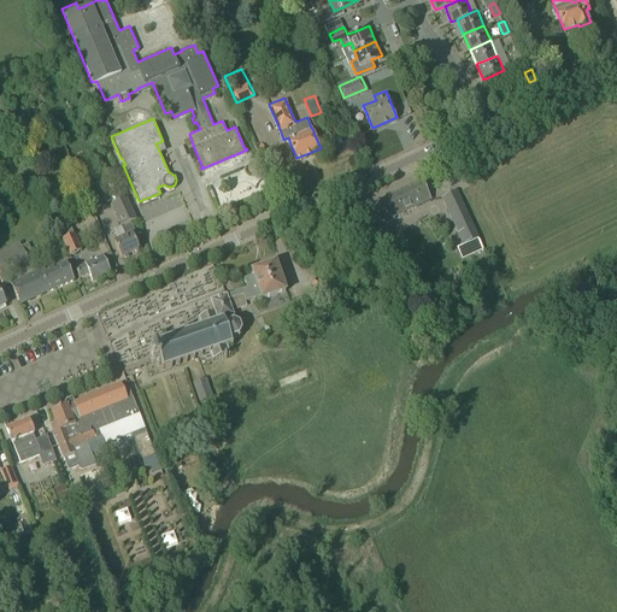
[(430,195),(427,188),(422,177),(362,207),(370,223),(382,217),(383,219),(430,195)]
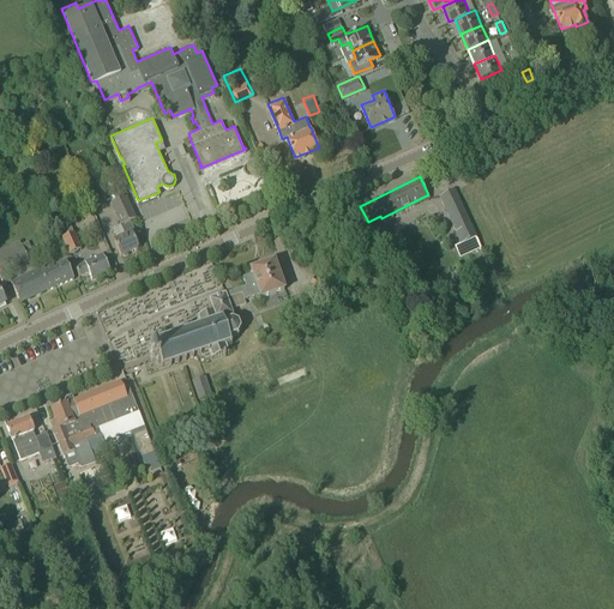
[(470,223),(458,198),(453,187),(439,193),(456,229),(470,223)]
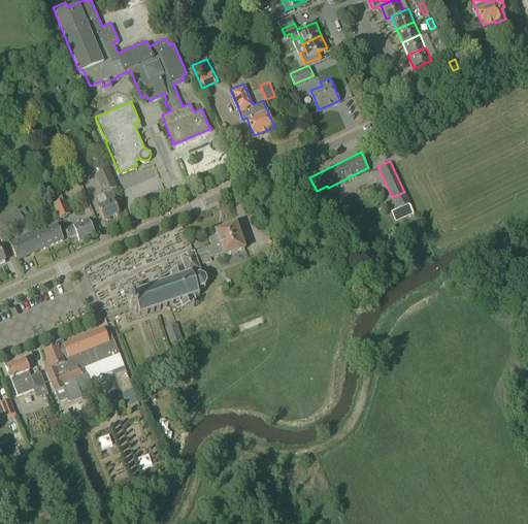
[(106,201),(98,205),(99,208),(104,218),(119,210),(116,205),(119,204),(111,188),(118,185),(114,178),(100,185),(104,194),(103,195),(106,201)]
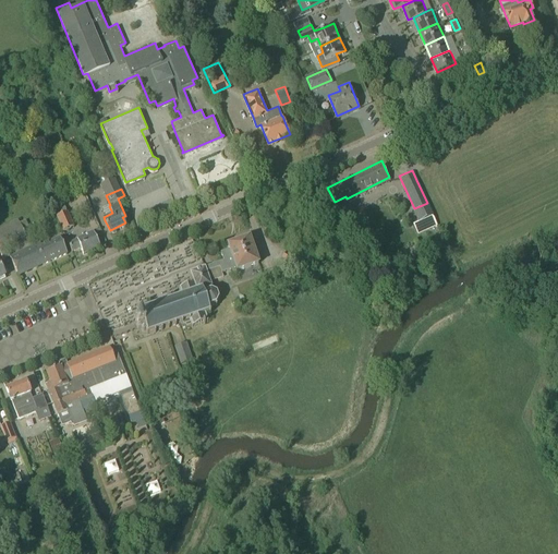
[(73,224),(67,208),(63,201),(52,205),(56,214),(62,228),(73,224)]
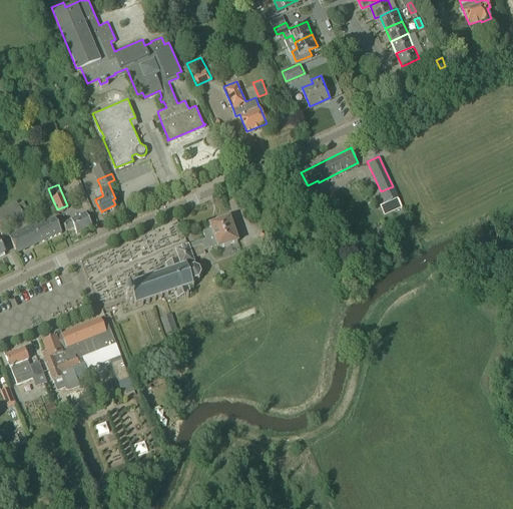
[(398,195),(392,196),(394,208),(400,206),(398,195)]
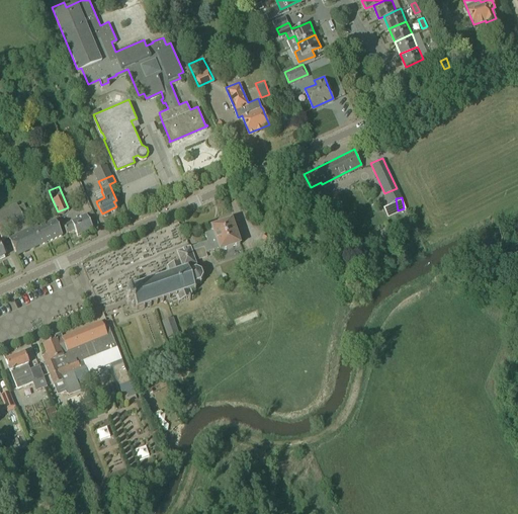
[(0,227),(23,217),(21,211),(18,204),(16,200),(0,207),(0,227)]
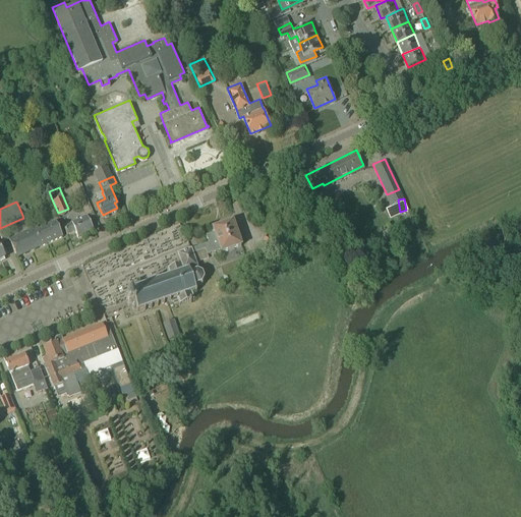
[(94,228),(90,218),(88,214),(64,225),(67,232),(75,228),(77,235),(94,228)]
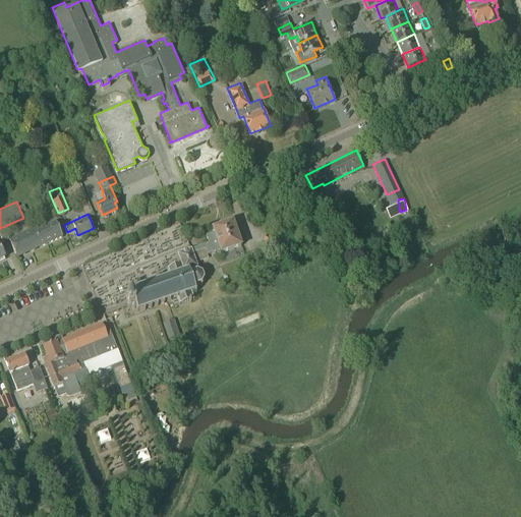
[(62,234),(58,225),(56,219),(39,227),(38,223),(9,237),(16,254),(62,234)]
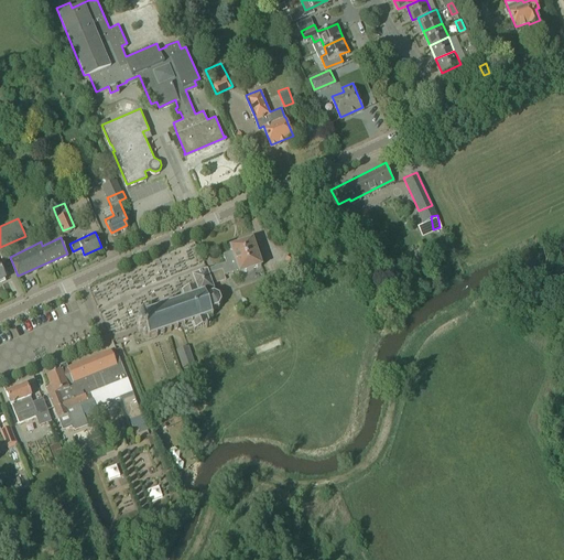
[(255,239),(252,239),(252,237),(230,245),(231,249),(223,252),(226,260),(220,262),(223,267),(224,272),(237,268),(239,271),(261,264),(261,261),(261,259),(260,256),(259,255),(256,246),(257,244),(255,239)]
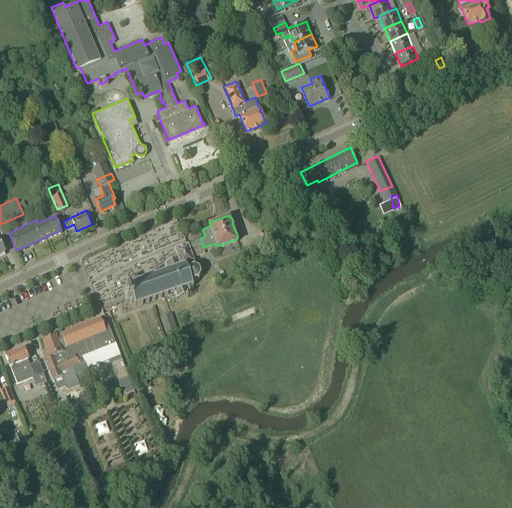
[(258,234),(270,243),(274,236),(262,228),(258,234)]
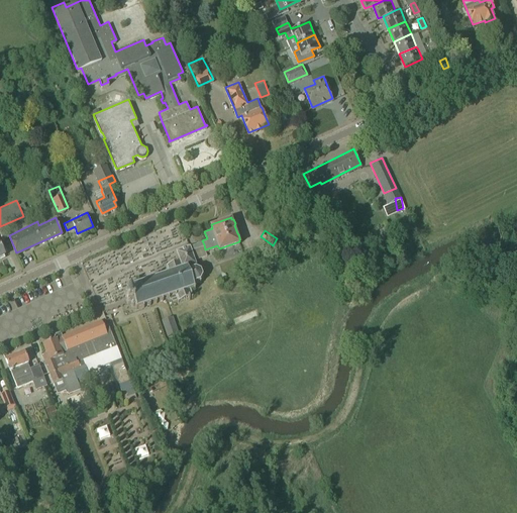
[(196,265),(194,258),(191,248),(204,244),(202,240),(176,249),(180,260),(166,265),(168,269),(161,271),(162,273),(161,273),(161,274),(128,285),(129,286),(127,287),(126,289),(127,292),(128,293),(125,294),(127,301),(129,300),(129,302),(130,303),(131,303),(133,302),(133,301),(135,307),(137,306),(137,305),(142,303),(142,304),(144,304),(143,303),(148,301),(149,302),(150,302),(149,301),(154,299),(156,300),(157,300),(156,299),(162,297),(162,298),(163,297),(163,296),(168,295),(168,296),(169,296),(169,297),(171,296),(172,298),(176,297),(177,299),(188,295),(188,297),(190,296),(190,295),(192,294),(190,287),(194,286),(193,282),(199,280),(200,281),(201,280),(200,279),(202,276),(203,275),(203,274),(201,274),(200,270),(201,269),(201,268),(200,269),(195,266),(196,265)]
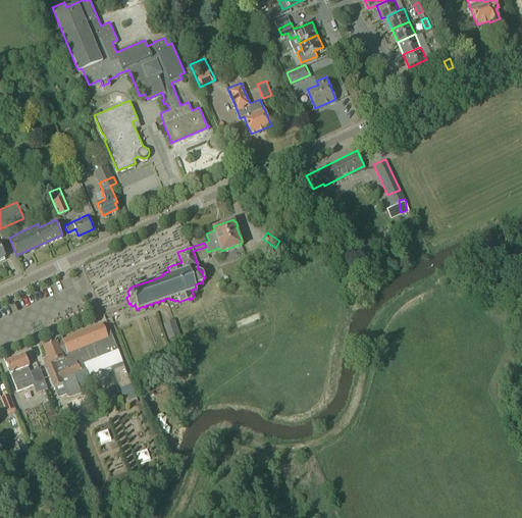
[(286,259),(294,268),(301,263),(295,254),(286,259)]
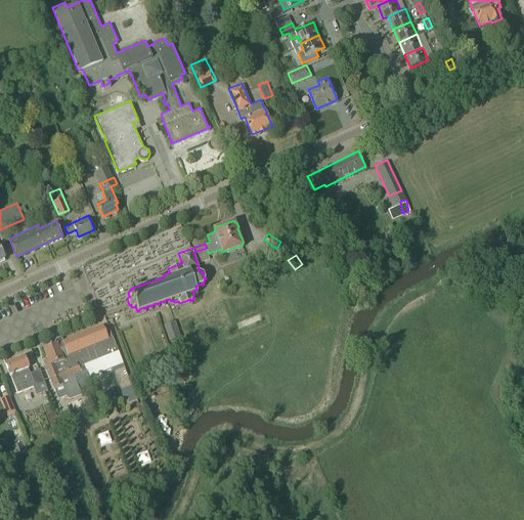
[(180,336),(175,318),(164,322),(169,339),(180,336)]
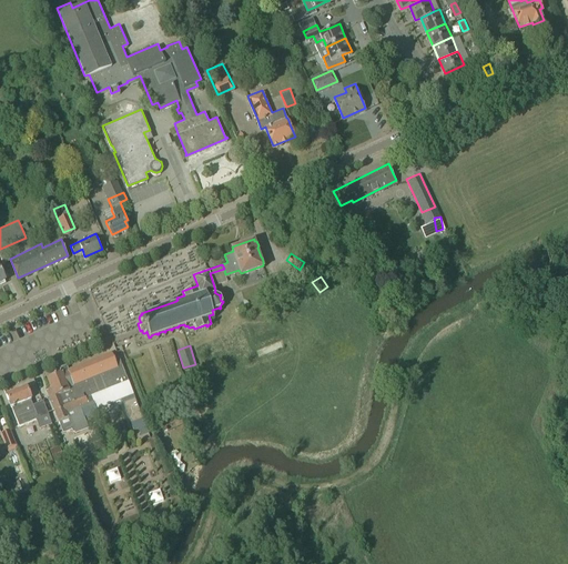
[(143,416),(123,365),(119,355),(114,356),(111,351),(68,368),(66,363),(60,365),(62,370),(47,376),(50,386),(47,388),(63,430),(72,426),(73,429),(85,424),(80,411),(77,413),(74,406),(88,401),(85,395),(91,393),(97,406),(121,396),(131,421),(143,416)]
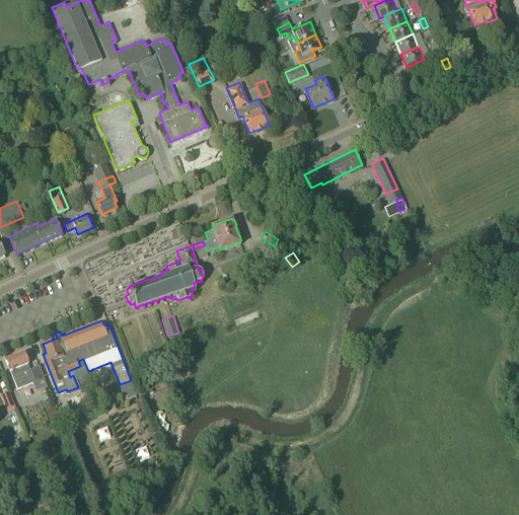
[(5,358),(9,368),(10,369),(17,386),(44,376),(40,364),(29,367),(24,351),(5,358)]
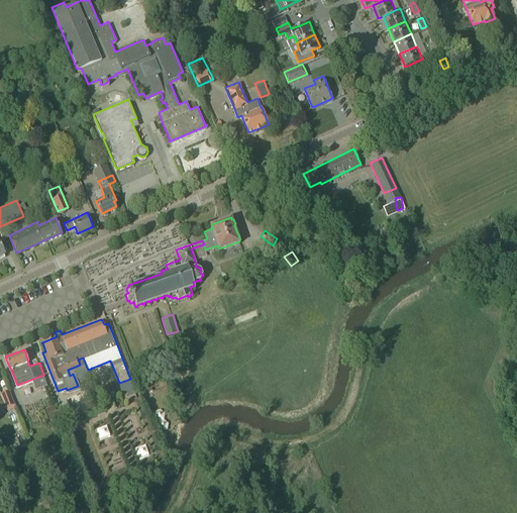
[(0,391),(0,392),(5,406),(6,406),(7,408),(15,405),(8,389),(0,391)]
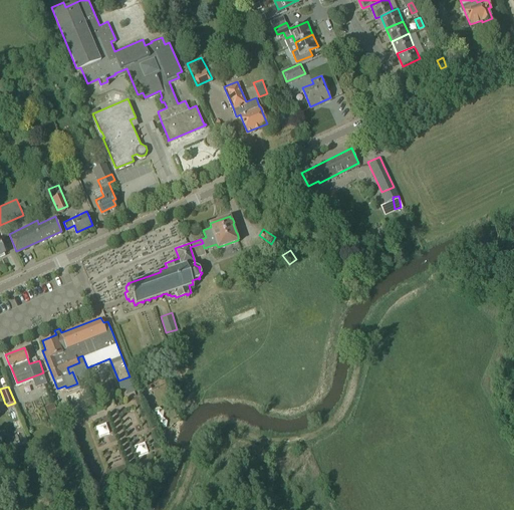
[(172,417),(167,416),(167,407),(157,406),(156,415),(160,415),(160,425),(171,426),(172,417)]
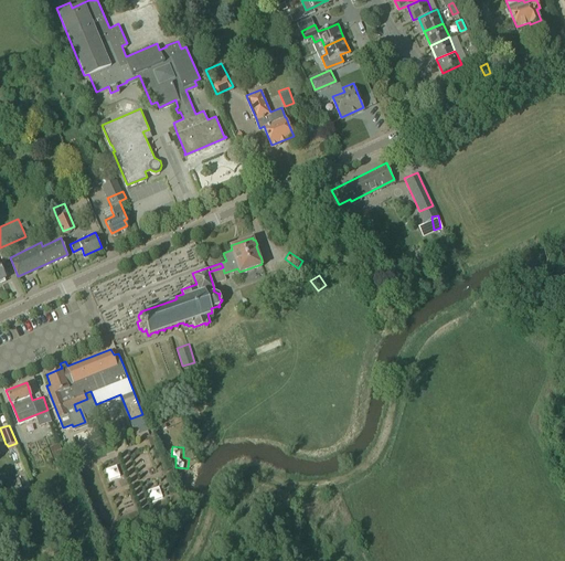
[(116,461),(105,464),(108,476),(119,472),(116,461)]
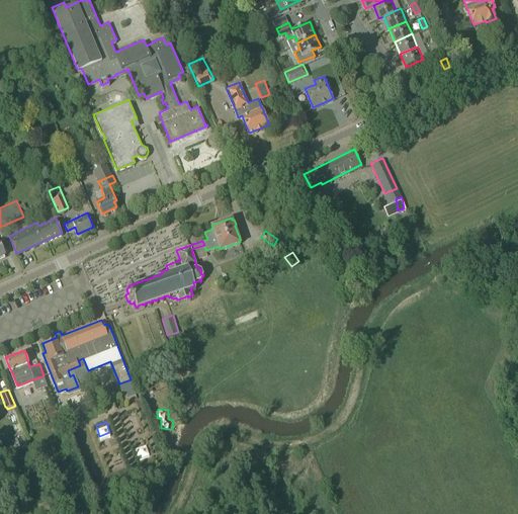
[(135,446),(139,456),(149,452),(145,442),(135,446)]
